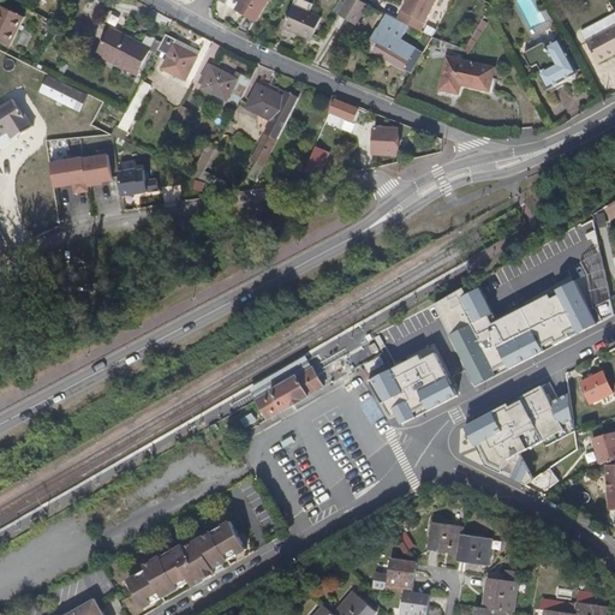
[(242,0),(237,10),(257,22),(270,0),(242,0)]
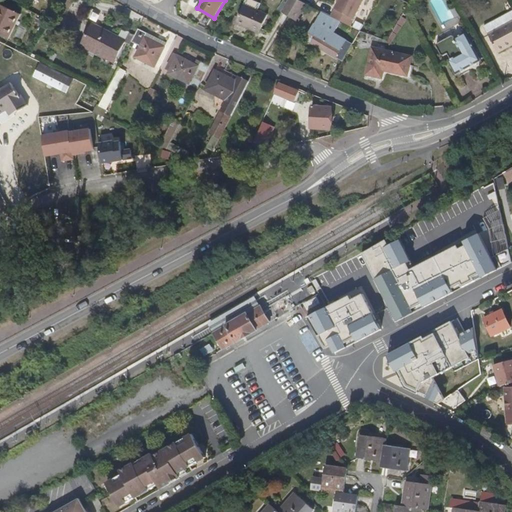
[(252,0),(247,0),(237,23),(261,33),(269,15),(259,11),(262,4),(252,0)]
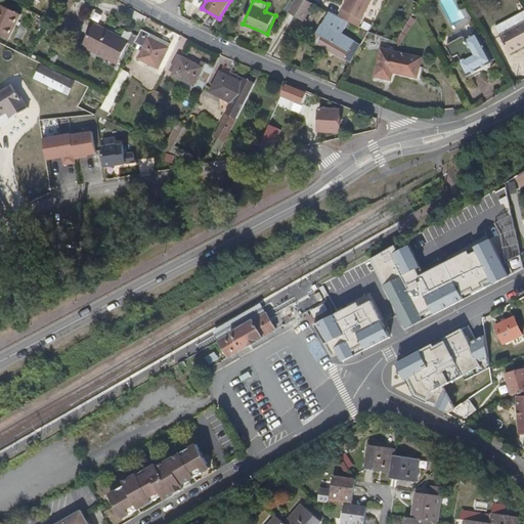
[(298,0),(290,13),(297,17),(307,0),(306,0),(298,0)]
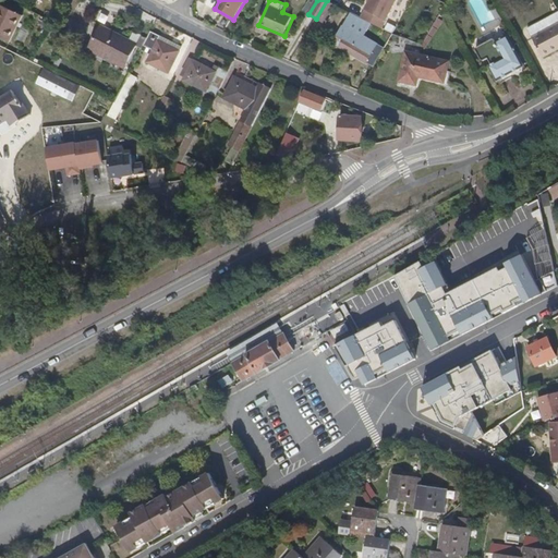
[(327,0),(316,19),(323,23),(335,4),(327,0)]
